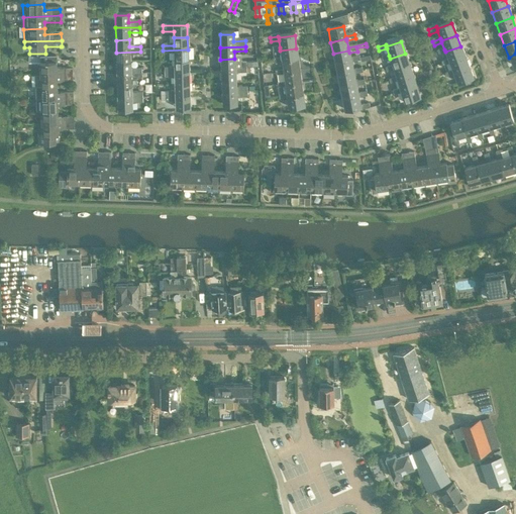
[(446,54),(449,62),(449,64),(465,58),(460,46),(445,52),(444,49),(436,53),(438,57),(446,54)]
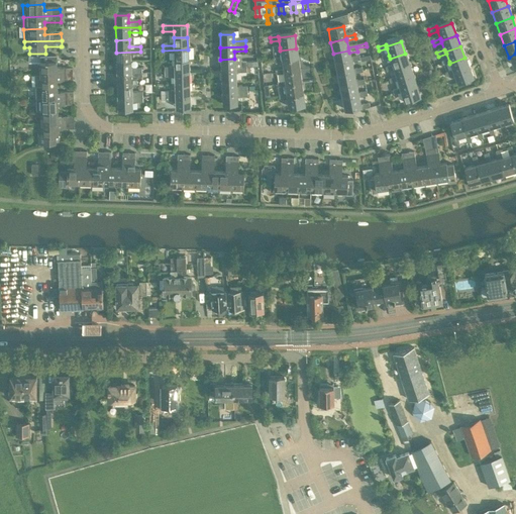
[(281,53),(282,61),(282,63),(298,60),(296,48),(280,50),(280,47),(272,49),(272,54),(281,53)]
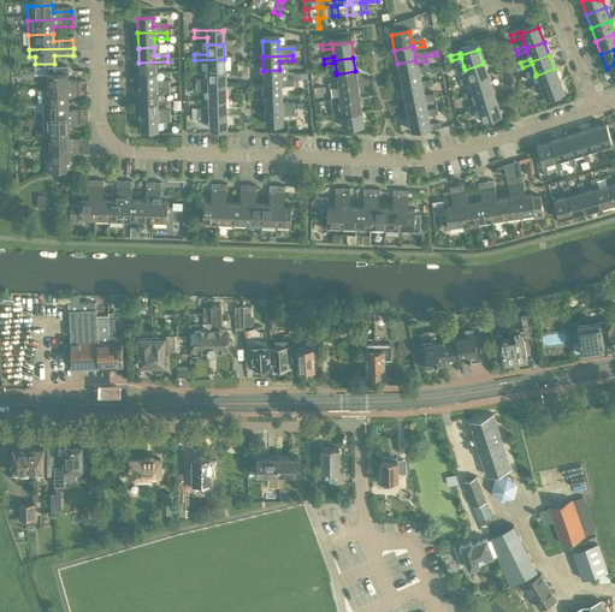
[(207,66),(208,75),(224,73),(224,59),(194,60),(195,66),(207,66)]
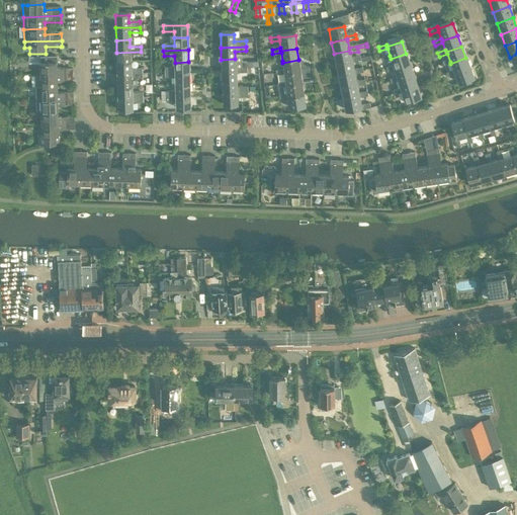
[(334,54),(336,66),(351,63),(352,65),(360,63),(359,59),(351,61),(350,53),(349,51),(334,54)]
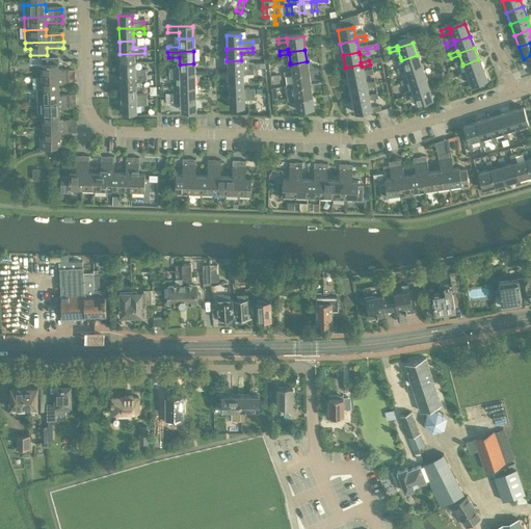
[(120,54),(120,67),(133,65),(133,58),(144,58),(144,53),(120,54)]
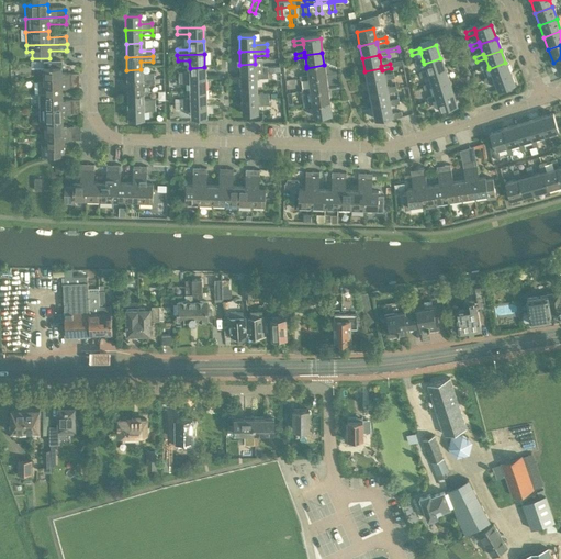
[(424,65),(427,73),(428,76),(445,70),(440,58),(424,64),(423,60),(414,64),(415,68),(424,65)]
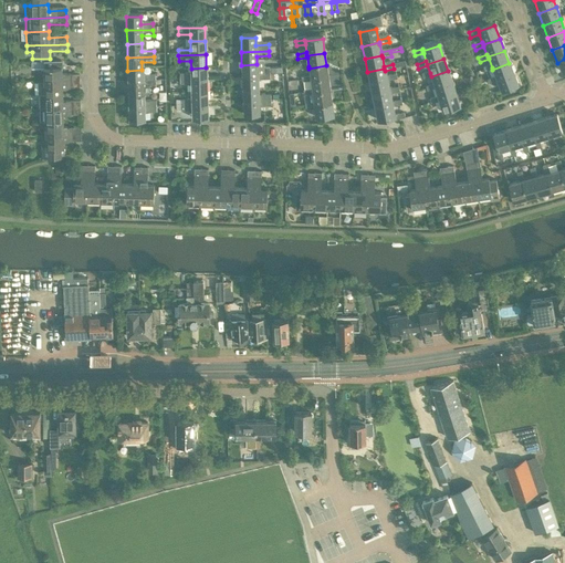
[(493,71),(497,79),(497,82),(513,75),(509,63),(492,70),(492,68),(483,70),(484,74),(493,71)]
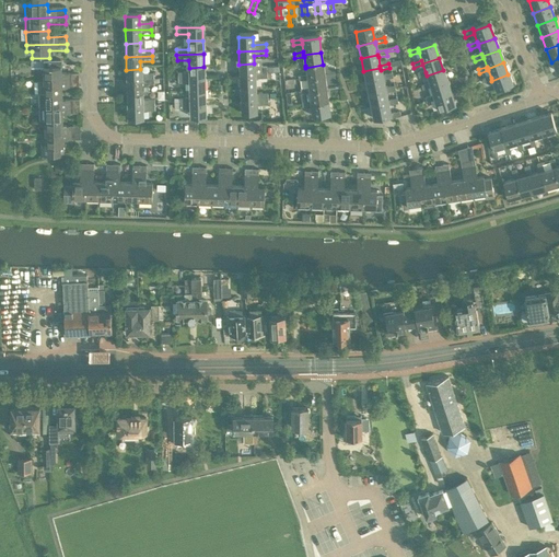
[(43,71),(44,83),(44,84),(78,83),(78,77),(61,77),(60,70),(60,64),(43,65),(43,71)]
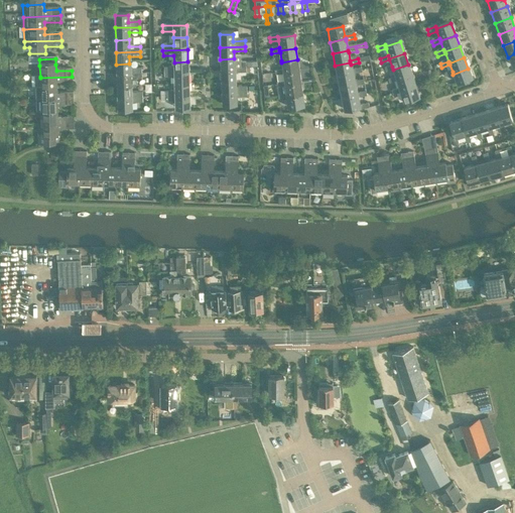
[(220,59),(221,72),(245,71),(245,66),(234,66),(234,58),(220,59)]
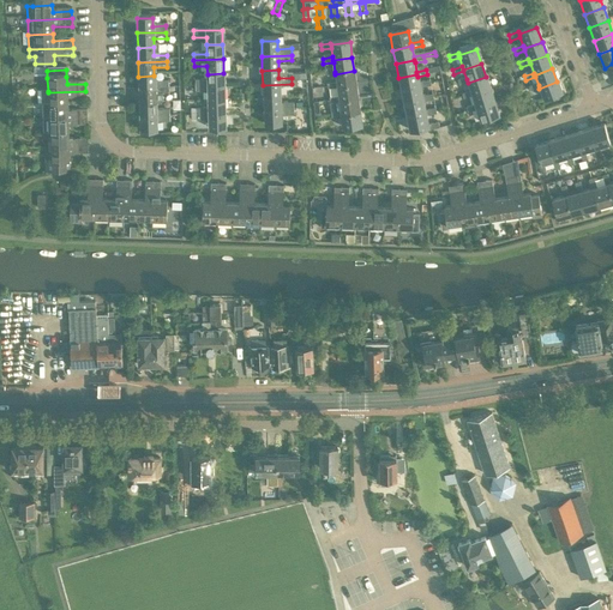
[(335,77),(336,85),(336,89),(356,85),(354,71),(335,74),(335,72),(325,73),(325,78),(335,77)]
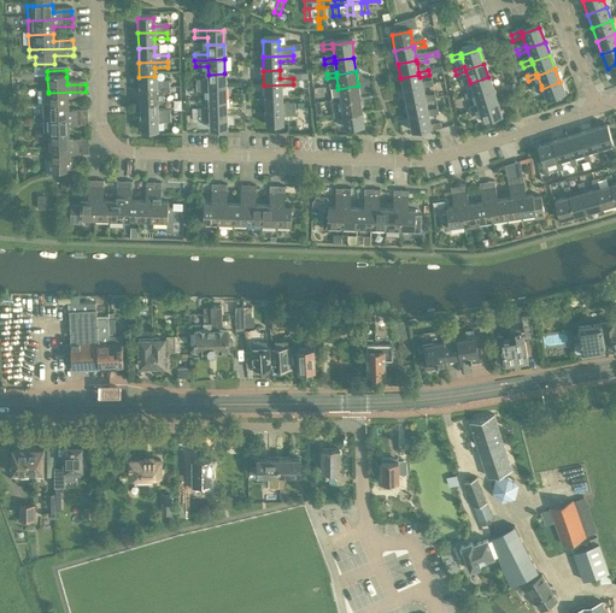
[(195,83),(195,89),(226,88),(224,74),(209,75),(209,83),(195,83)]
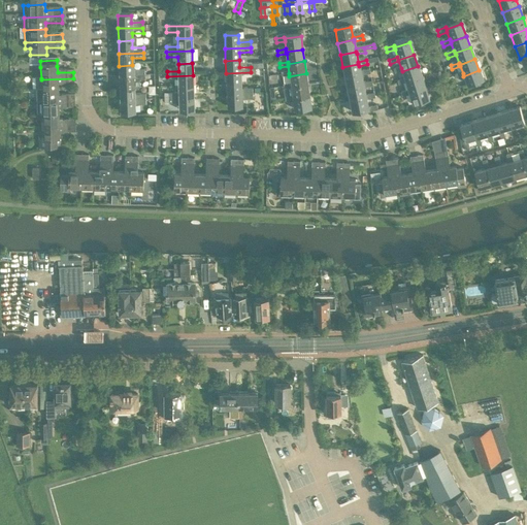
[(342,67),(344,79),(361,76),(361,77),(369,76),(369,72),(360,73),(359,66),(358,64),(342,67)]
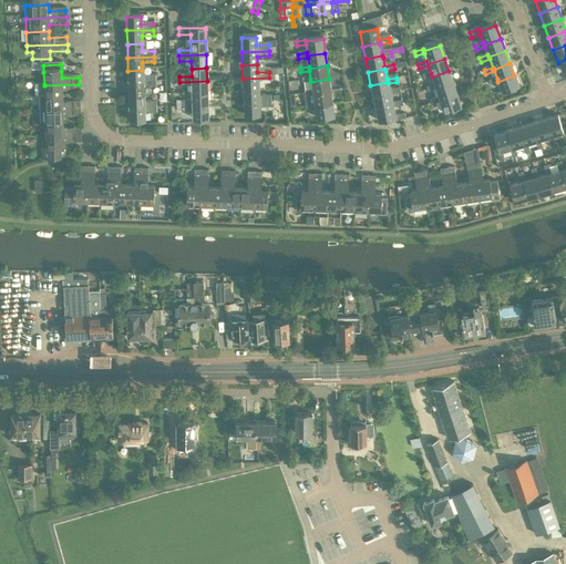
[(127,71),(129,84),(155,83),(155,77),(143,78),(142,70),(127,71)]
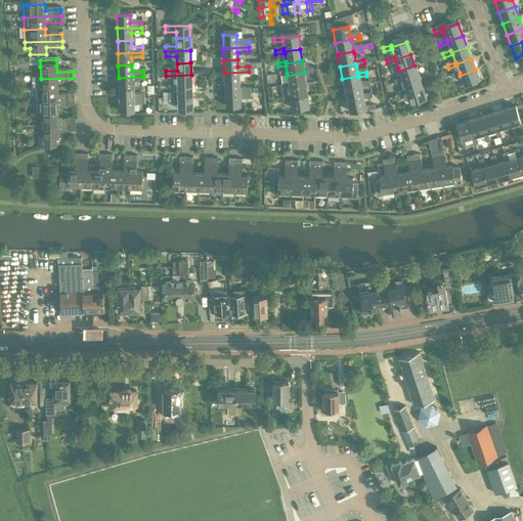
[(399,73),(401,80),(402,82),(418,78),(415,66),(399,71),(398,68),(390,71),(391,75),(399,73)]
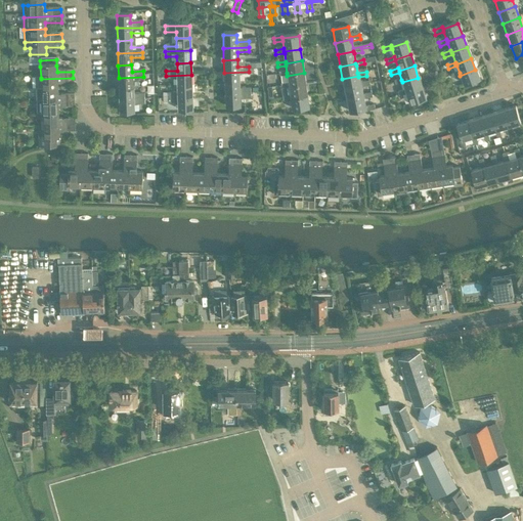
[(480,82),(475,70),(460,76),(460,73),(451,76),(452,81),(461,78),(465,87),(480,82)]
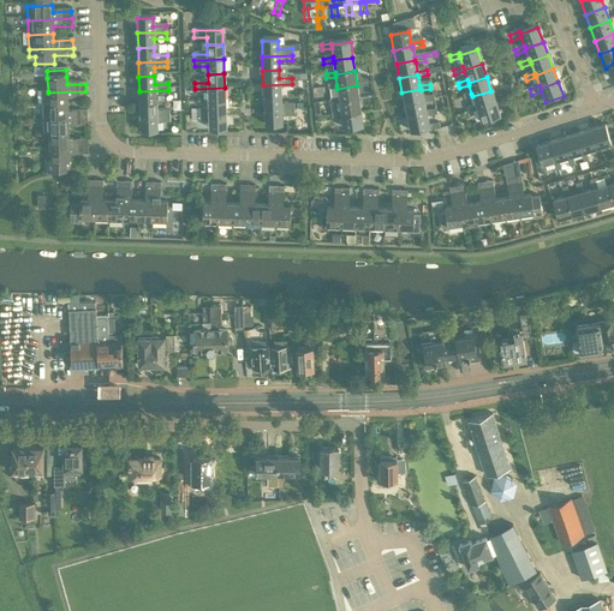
[(263,85),(263,100),(280,99),(280,90),(280,89),(292,88),(292,84),(263,85)]
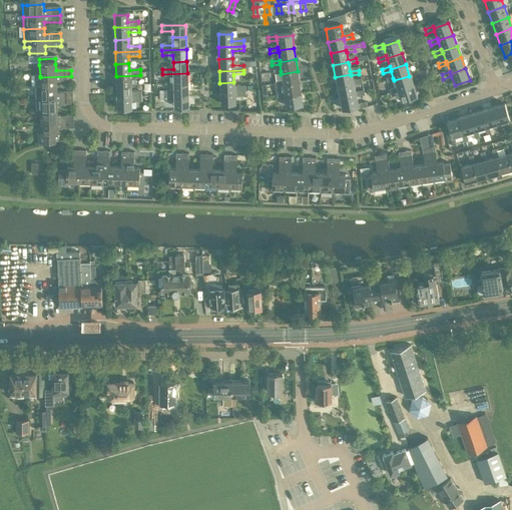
[(282,76),(283,83),(283,85),(299,83),(298,71),(281,74),(281,71),(273,72),(274,77),(282,76)]
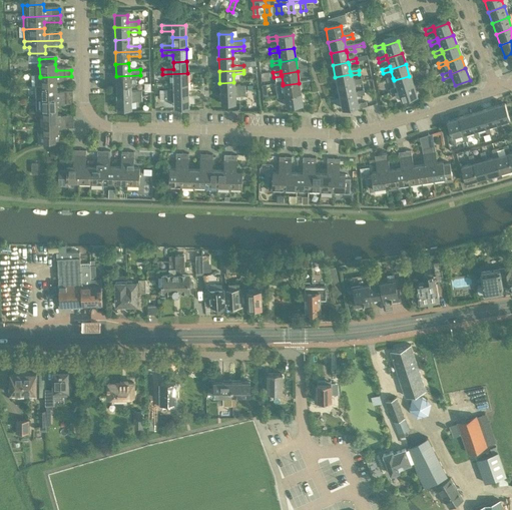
[(173,79),(173,86),(187,85),(187,73),(162,74),(162,79),(173,79)]
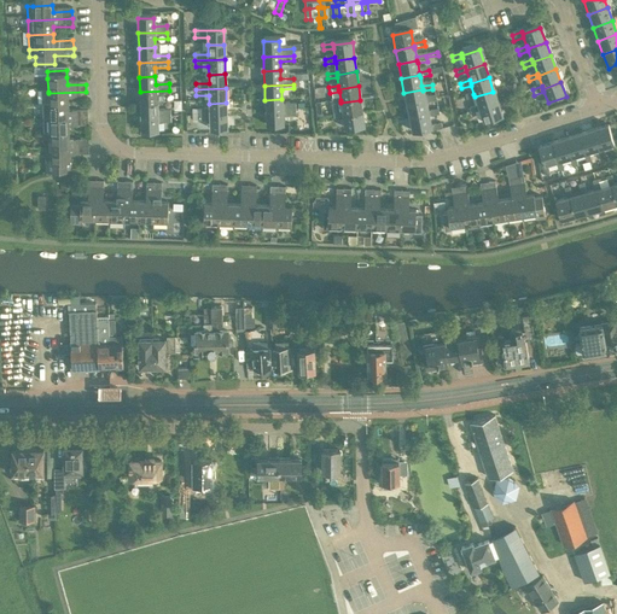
[(403,93),(407,107),(425,104),(426,106),(436,104),(435,99),(425,101),(423,91),(423,89),(403,93)]
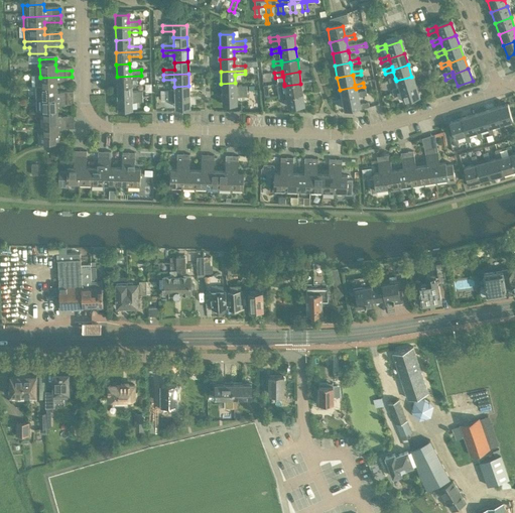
[(117,77),(117,89),(130,88),(130,81),(141,81),(141,76),(117,77)]
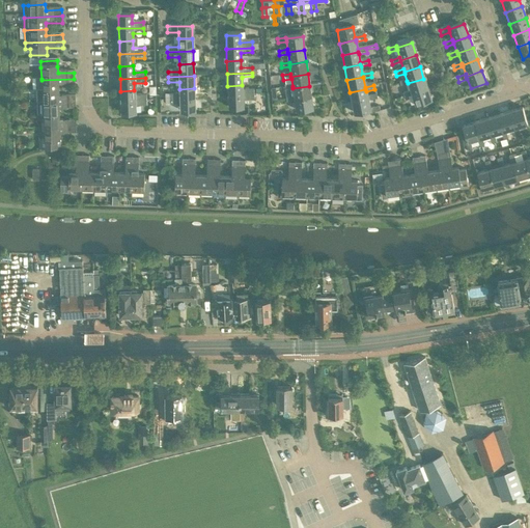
[(35,91),(42,91),(42,92),(58,92),(58,86),(74,85),(74,79),(42,80),(42,79),(35,79),(35,91)]
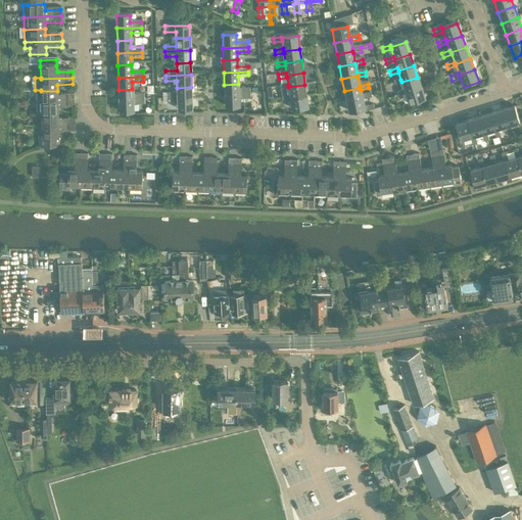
[(402,84),(405,92),(406,94),(421,89),(417,78),(401,82),(400,80),(392,83),(394,87),(402,84)]
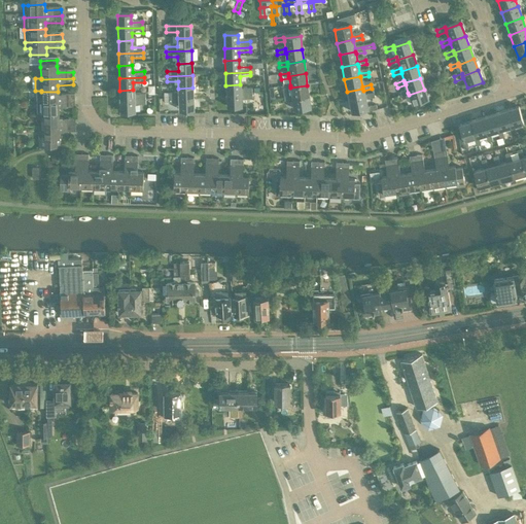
[(225,85),(226,98),(252,97),(252,92),(240,92),(240,84),(225,85)]
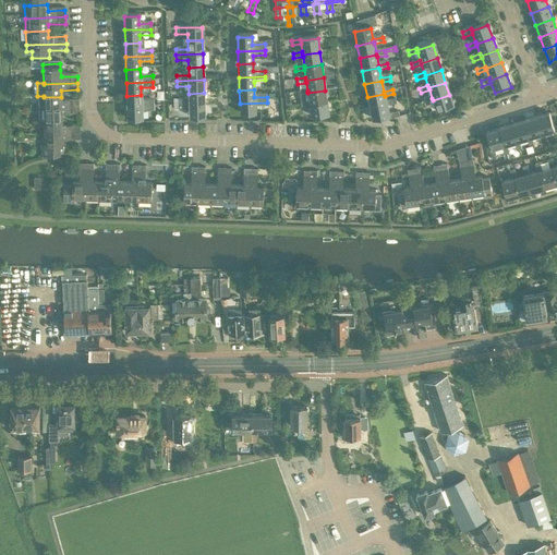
[(307,96),(310,104),(310,106),(327,104),(325,91),(307,93),(307,91),(299,92),(299,97),(307,96)]
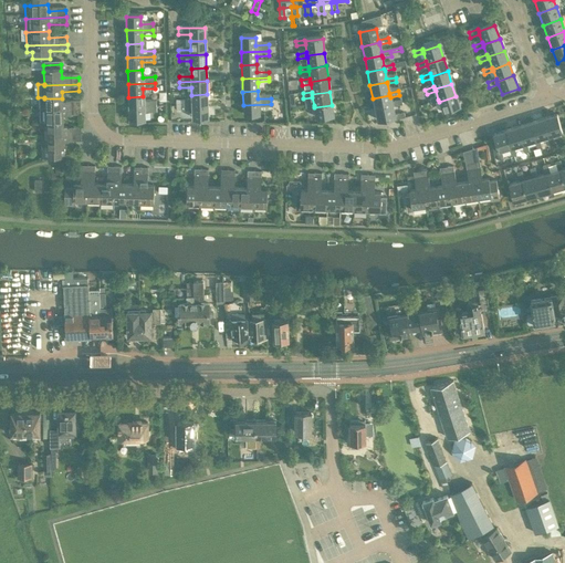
[(180,103),(180,108),(207,107),(207,94),(191,95),(192,103),(180,103)]
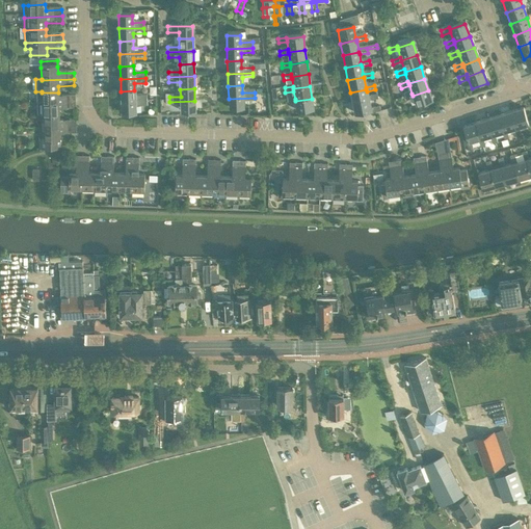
[(350,93),(352,104),(369,101),(369,103),(377,102),(376,98),(368,99),(367,91),(366,89),(350,93)]
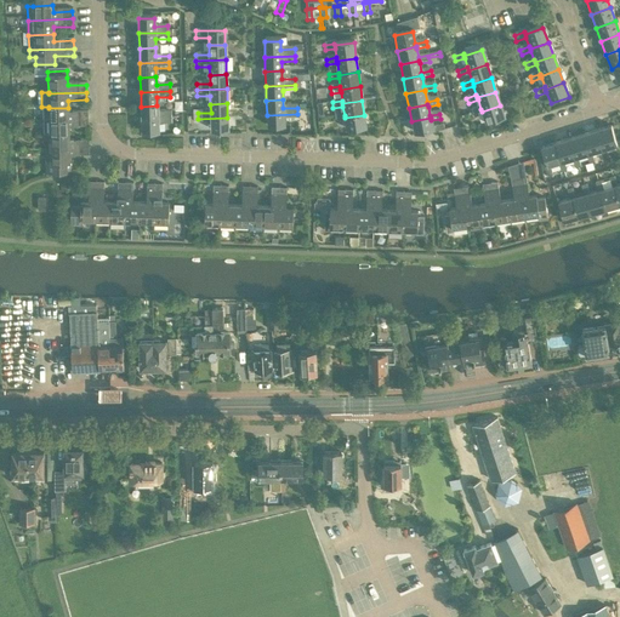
[(141,107),(142,121),(171,120),(170,114),(158,114),(157,106),(141,107)]
